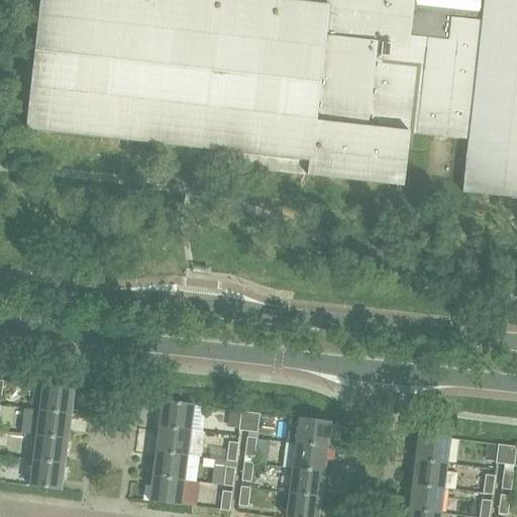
[(516,0),(39,0),(26,130),(222,151),(220,167),(403,187),(409,134),(469,140),(462,193),(516,199),(516,0)]
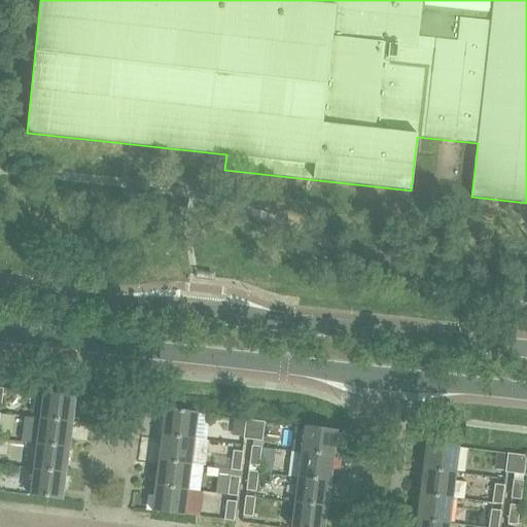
[(40,418),(72,422),(75,396),(43,392),(40,418)]
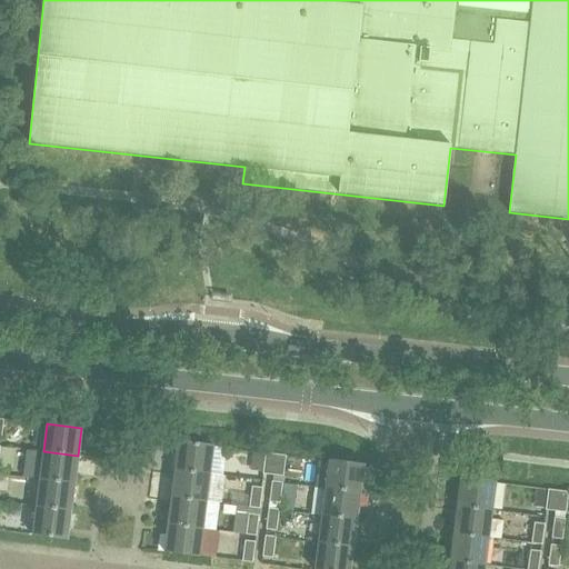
[(176,469),(210,473),(215,446),(179,441),(176,469)]
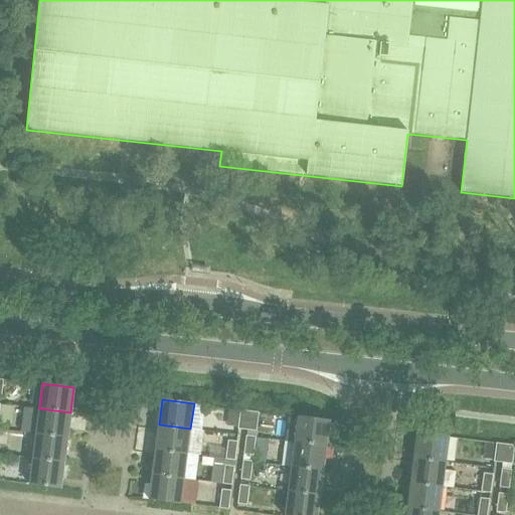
[(39,408),(36,434),(67,438),(70,412),(39,408)]
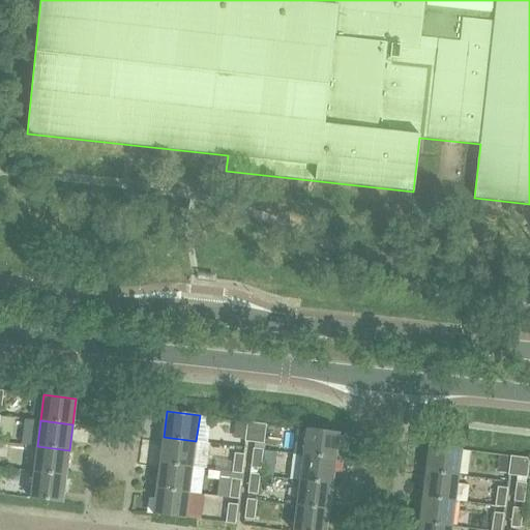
[(246,442),(255,443),(257,422),(248,421),(245,442),(246,442)]
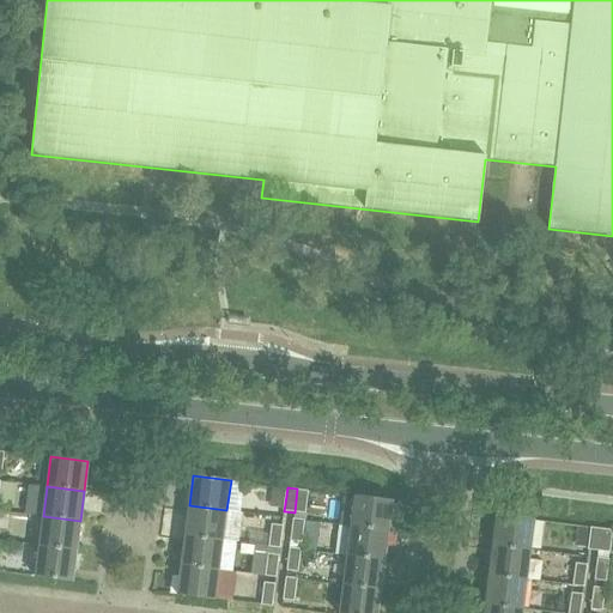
[(305,514),(309,491),(297,489),(295,513),(305,514)]
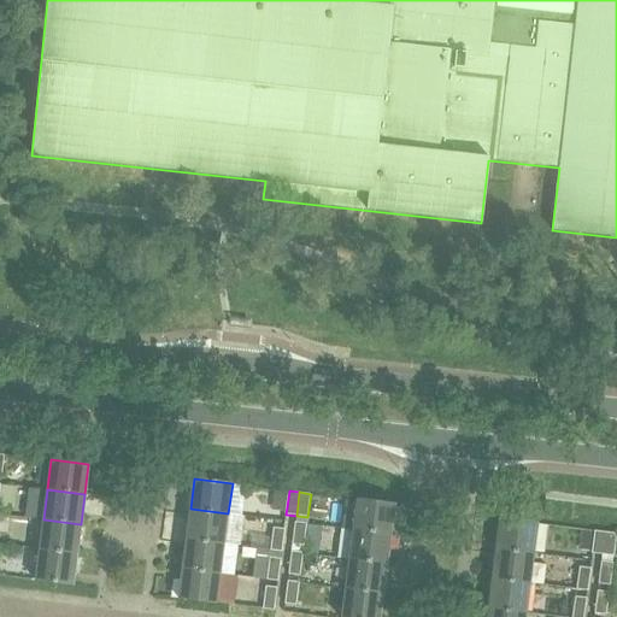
[(395,504),(358,499),(353,529),(391,534),(395,504)]
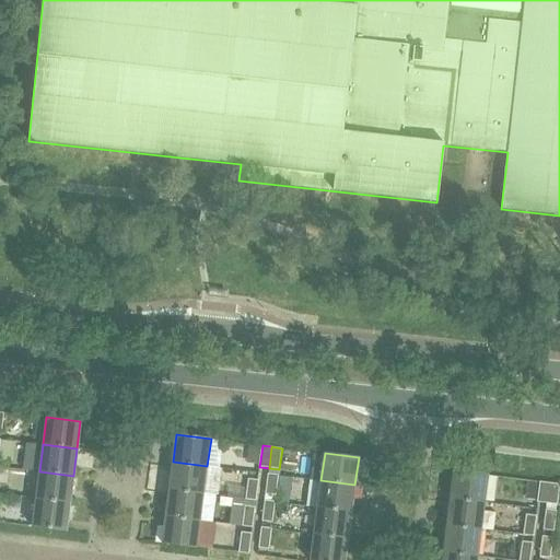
[(173,462),(170,489),(203,493),(207,466),(173,462)]
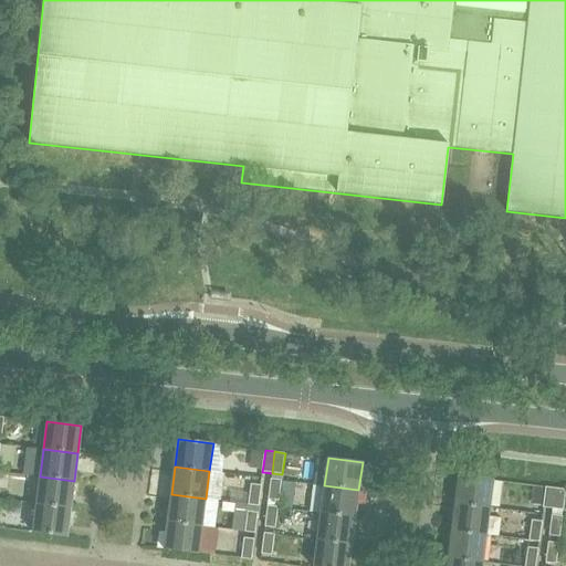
[(459,474),(456,502),(490,506),(493,479),(459,474)]
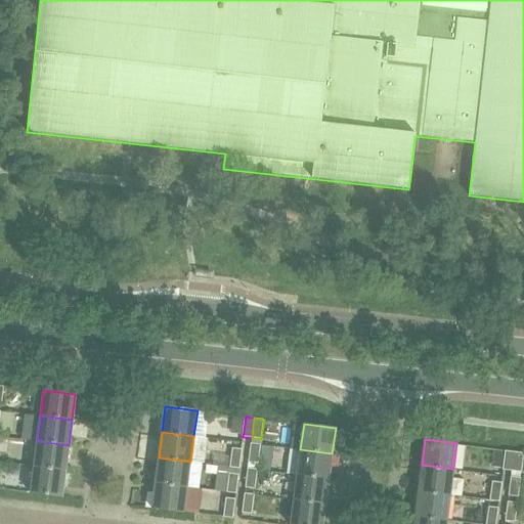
[(37,441),(34,467),(66,471),(69,445),(37,441)]
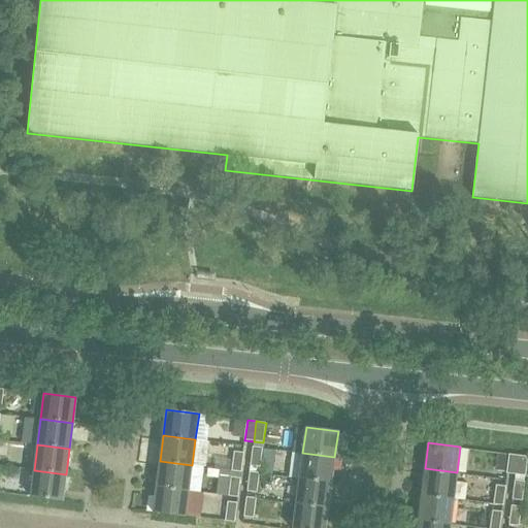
[(253,447),(251,466),(260,467),(263,448),(253,447)]
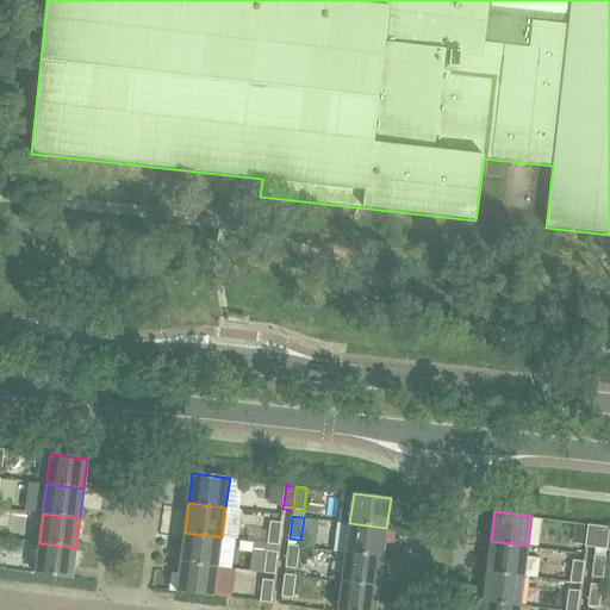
[(269,522),(267,545),(279,546),(282,523),(269,522)]
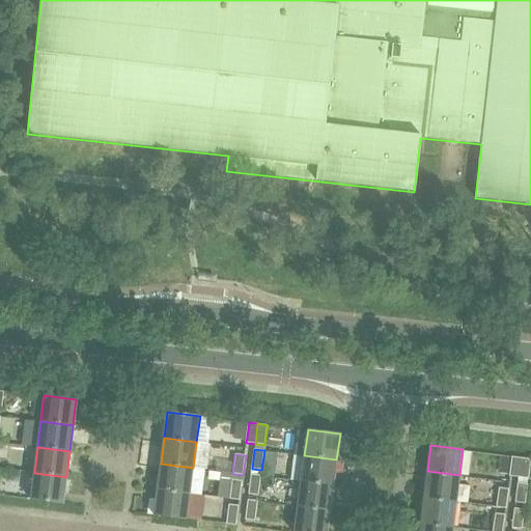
[(304,455),(301,481),(333,485),(336,459),(304,455)]
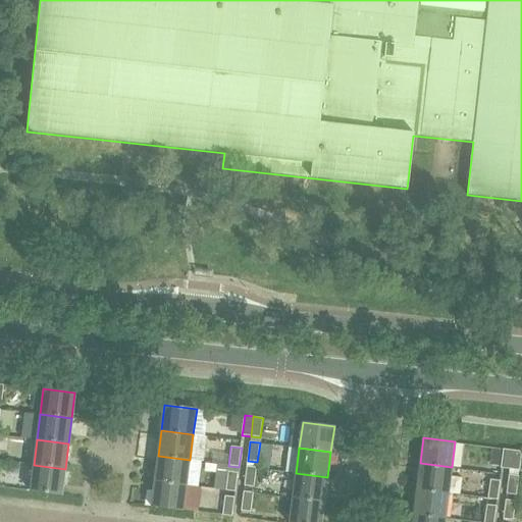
[(512,450),(504,449),(502,468),(509,469),(512,450)]
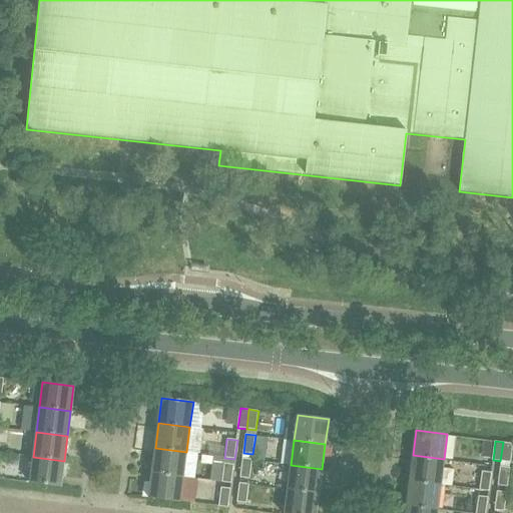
[(512,444),(512,442),(503,442),(500,461),(511,462),(512,444)]
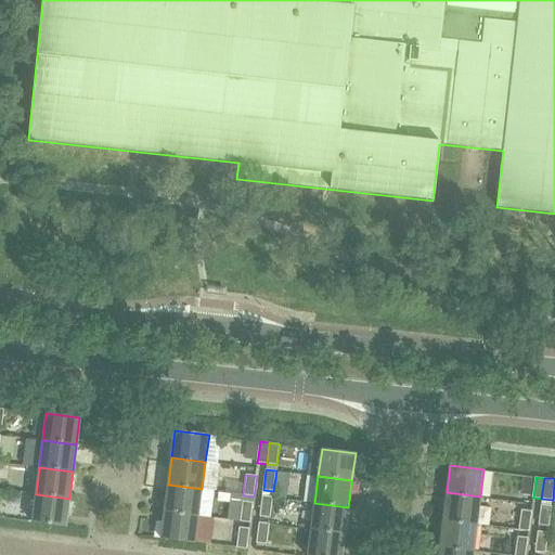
[(168,485),(165,512),(198,515),(202,489),(168,485)]
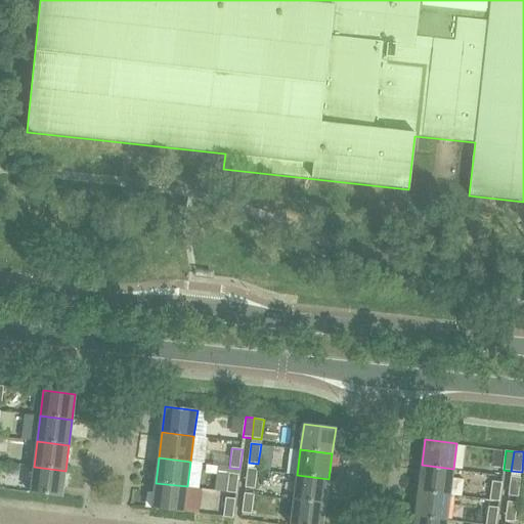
[(422,465),(419,490),(450,494),(453,469),(422,465)]
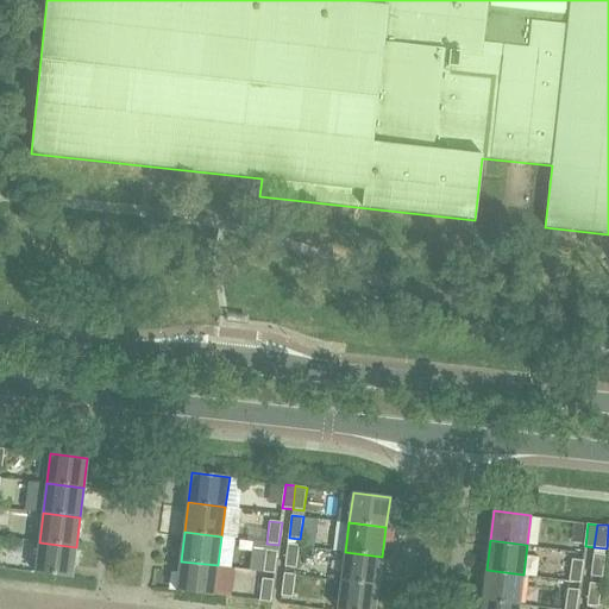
[(73,577),(76,547),(39,542),(35,572),(73,577)]
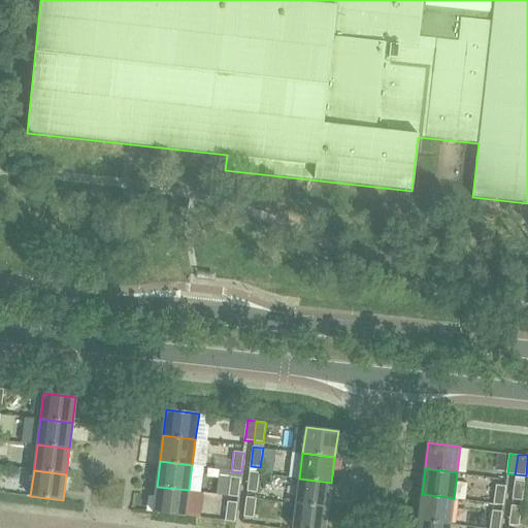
[(246,491),(256,492),(259,473),(250,472),(246,491)]
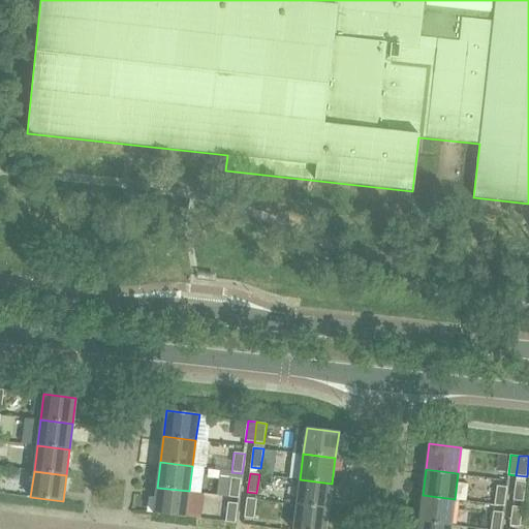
[(228,497),(239,499),(242,479),(230,477),(228,497)]
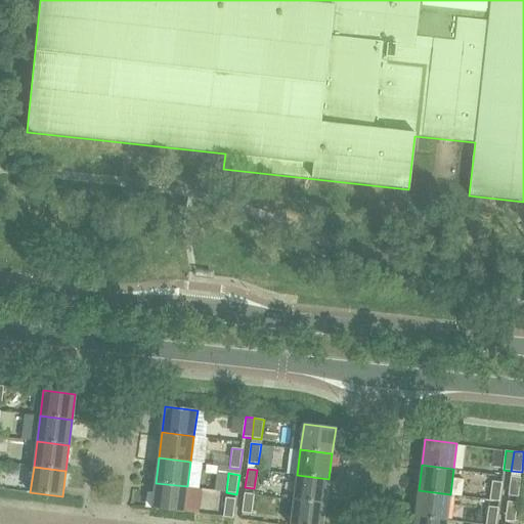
[(297,475),(294,500),(325,505),(329,479),(297,475)]
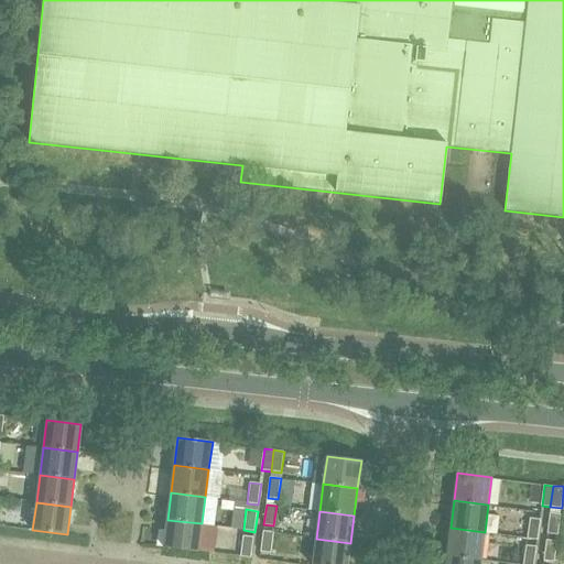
[(560,514),(550,512),(546,533),(557,535),(560,514)]
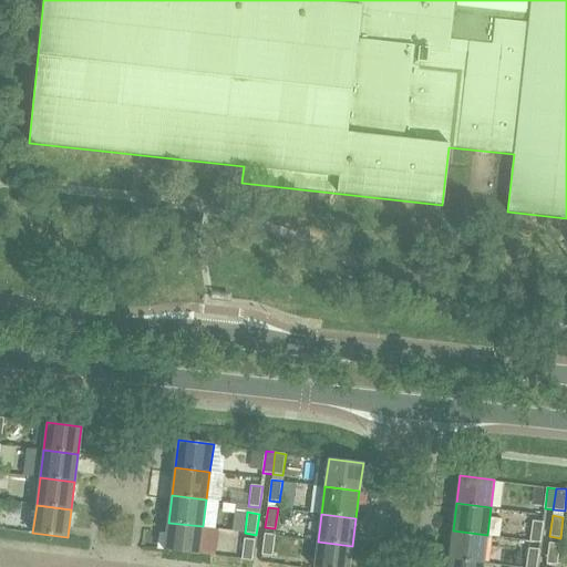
[(543,522),(532,521),(529,542),(540,543),(543,522)]
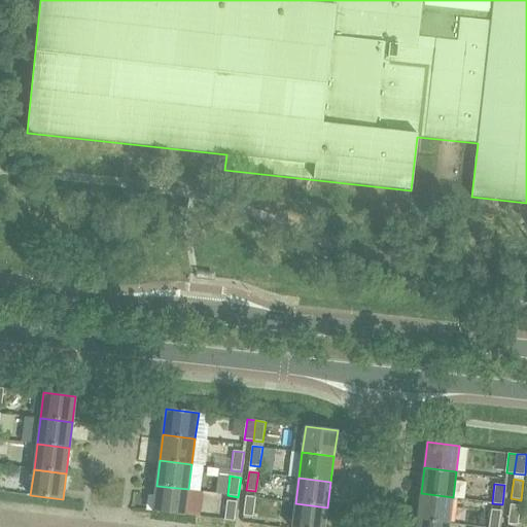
[(188,489),(156,486),(152,512),(185,515),(188,489)]
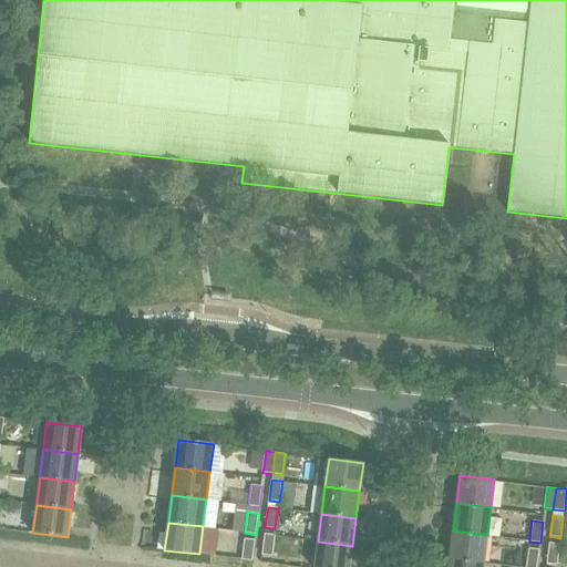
[(453,531),(449,558),(484,563),(487,535),(453,531)]
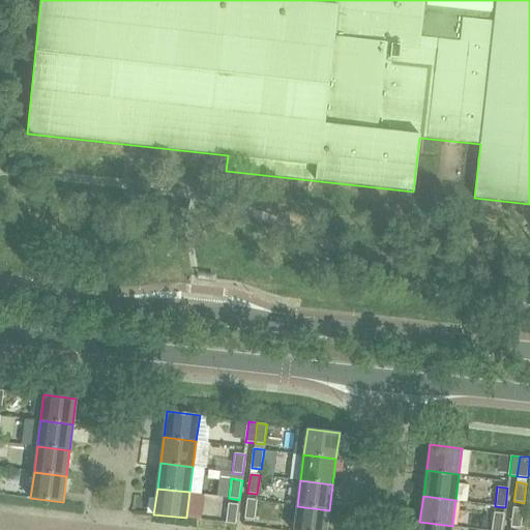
[(254,520),(257,501),(247,500),(244,518),(254,520)]
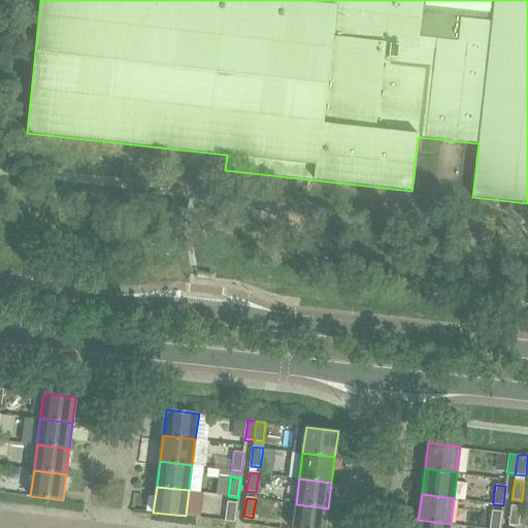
[(235,522),(237,504),(228,502),(226,521),(235,522)]
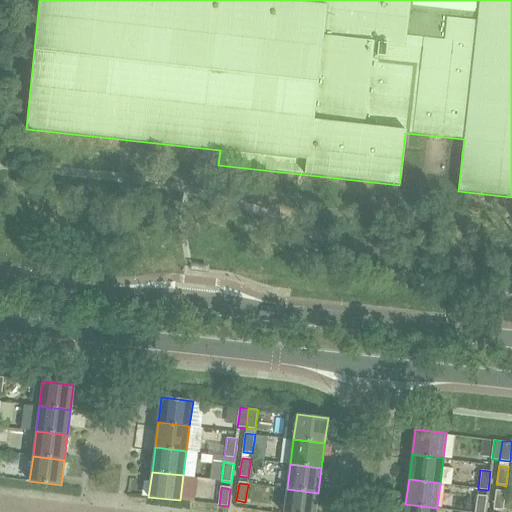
[(287,489),(283,511),(315,511),(318,493),(287,489)]
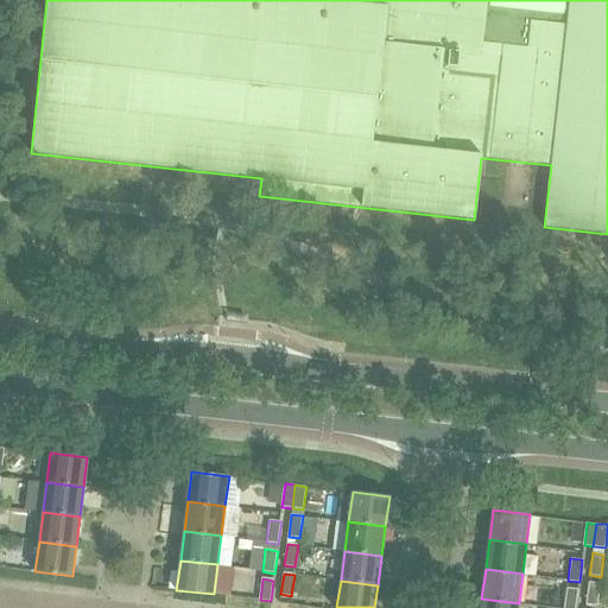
[(600,583),(589,582),(586,605),(597,606),(600,583)]
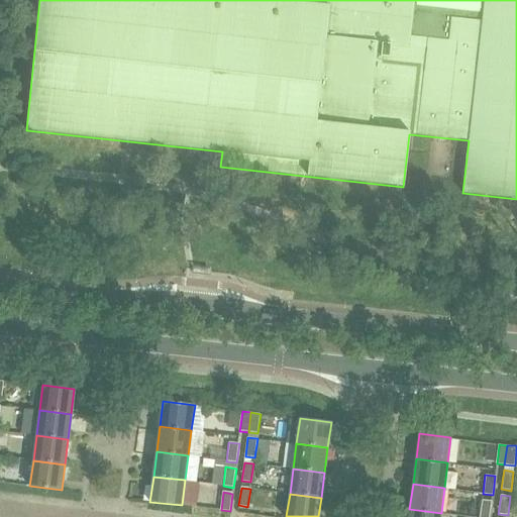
[(489,516),(492,501),(482,500),(479,516),(489,516)]
